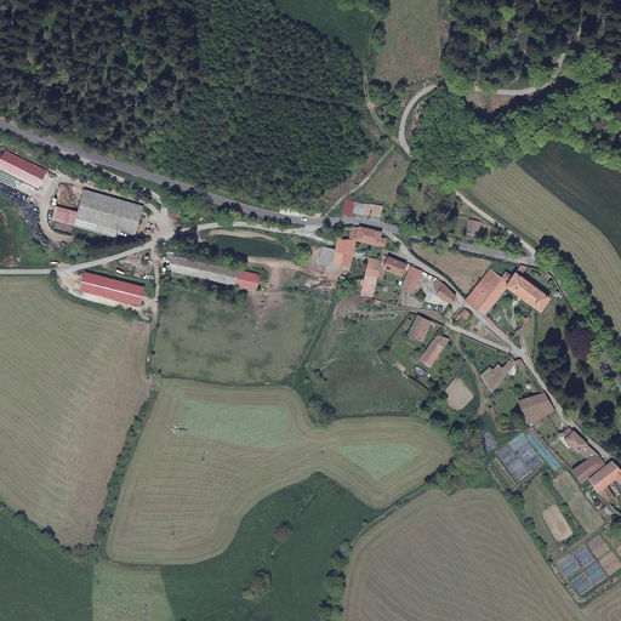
[(46,171),(5,151),(0,158),(0,167),(38,188),(46,171)]
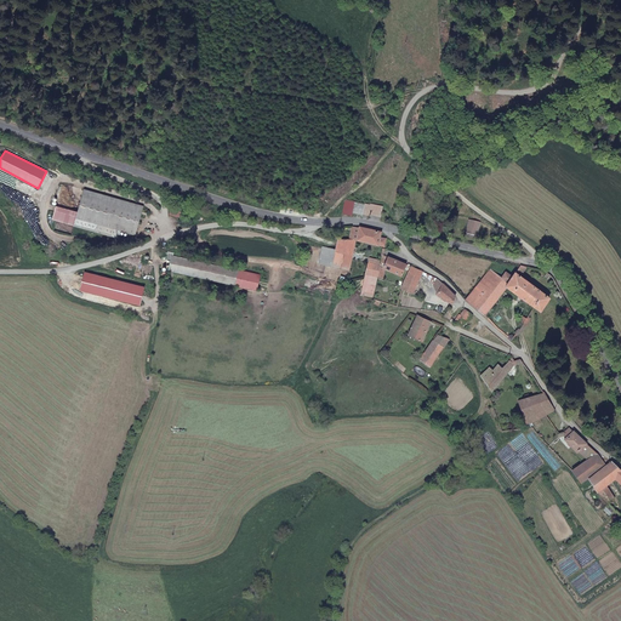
[(140,208),(97,195),(81,191),(75,212),(73,218),(131,235),(140,208)]
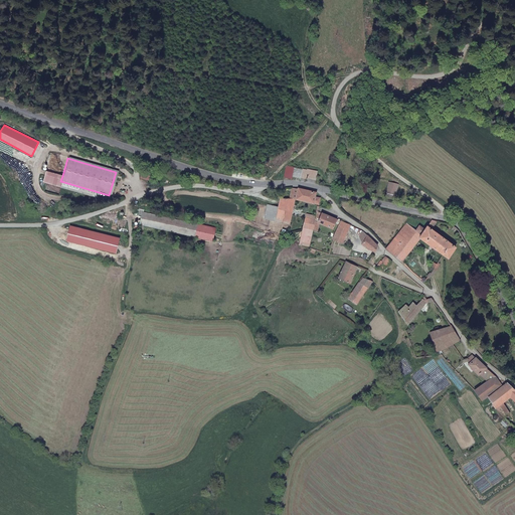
[(294,168),(287,167),(285,178),(292,179),(294,168)]
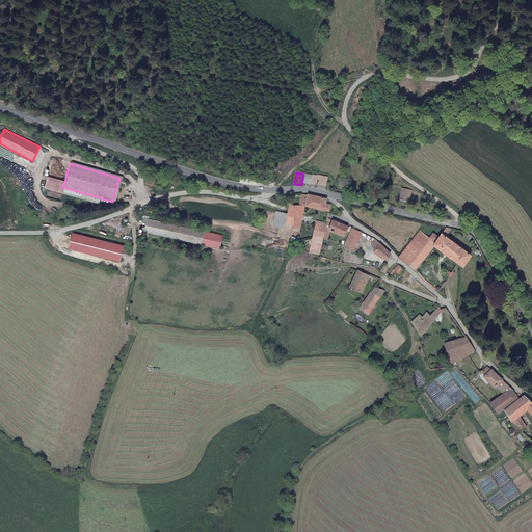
[(62,187),(64,182),(48,177),(44,188),(60,193),(62,187)]
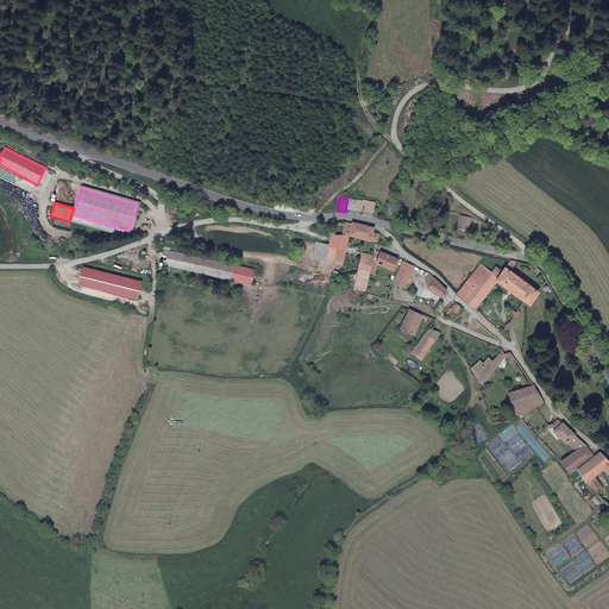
[(472,219),(460,217),(458,228),(470,232),(472,219)]
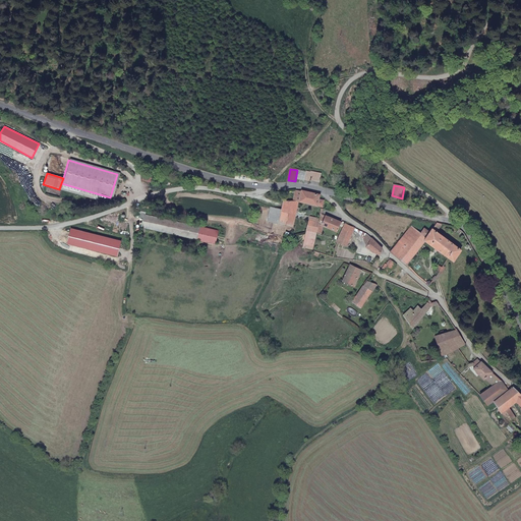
[(321,194),(301,189),(301,191),(299,200),(323,207),(325,200),(320,198),(321,194)]
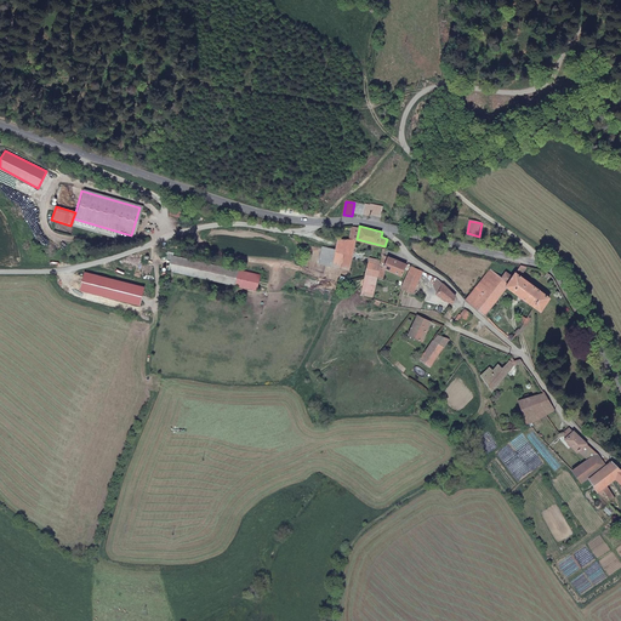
[(349,239),(357,239),(359,228),(352,227),(349,239)]
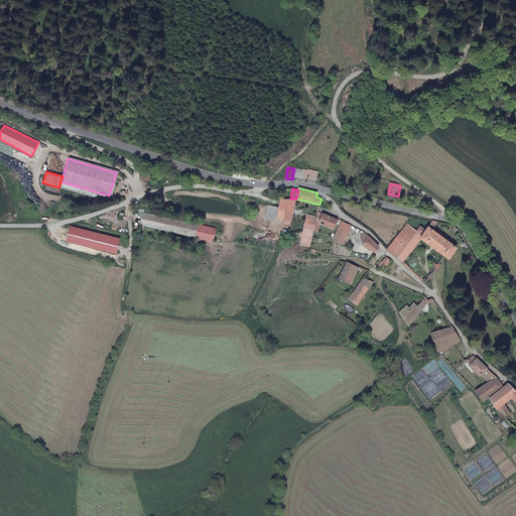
[(280,200),(278,207),(275,221),(290,225),(296,199),(290,199),(280,200)]
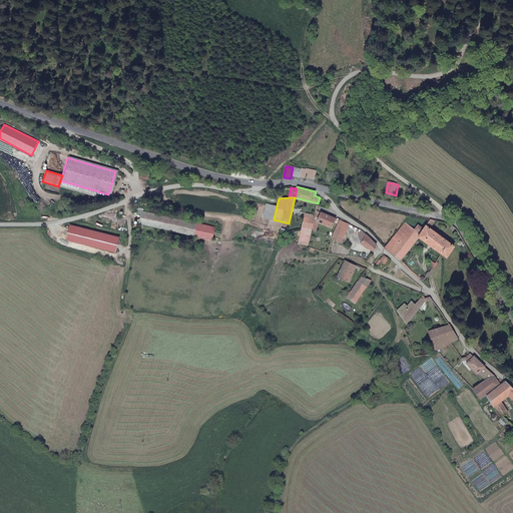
[(263,217),(274,219),(277,205),(266,203),(263,217)]
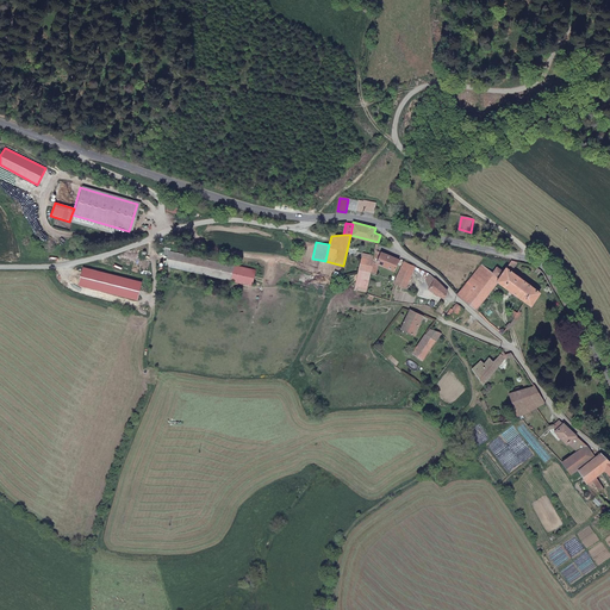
[(165,246),(163,254),(167,255),(165,265),(209,274),(251,285),(255,271),(168,250),(169,247),(165,246)]
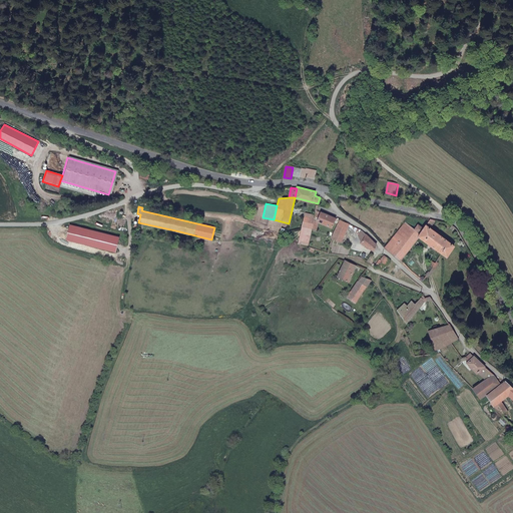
[(332,227),(336,217),(321,211),(317,221),(319,222),(332,227)]
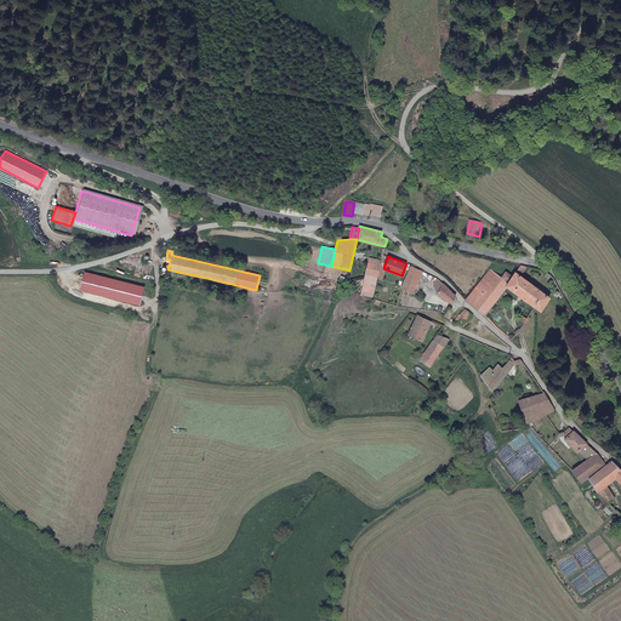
[(381,260),(370,257),(360,295),(372,298),(377,277),(380,267),(381,260)]
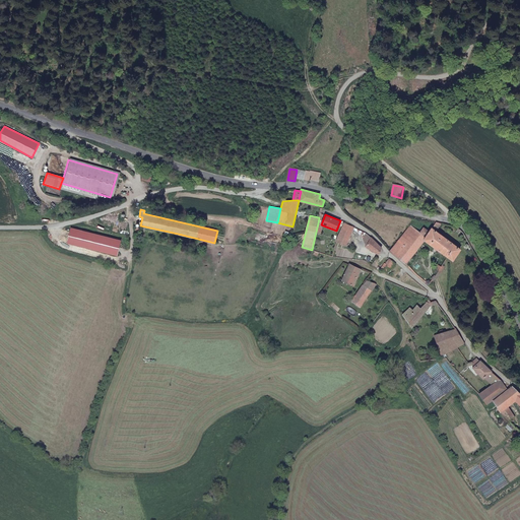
[(436,231),(442,224),(436,222),(429,232),(425,238),(419,234),(409,226),(390,250),(406,265),(411,258),(425,242),(449,259),(452,262),(460,250),(436,231)]
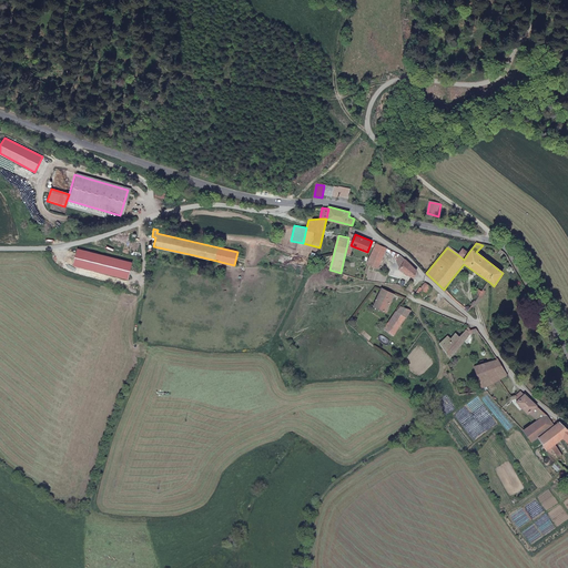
[(366,264),(377,270),(386,250),(376,245),(366,264)]
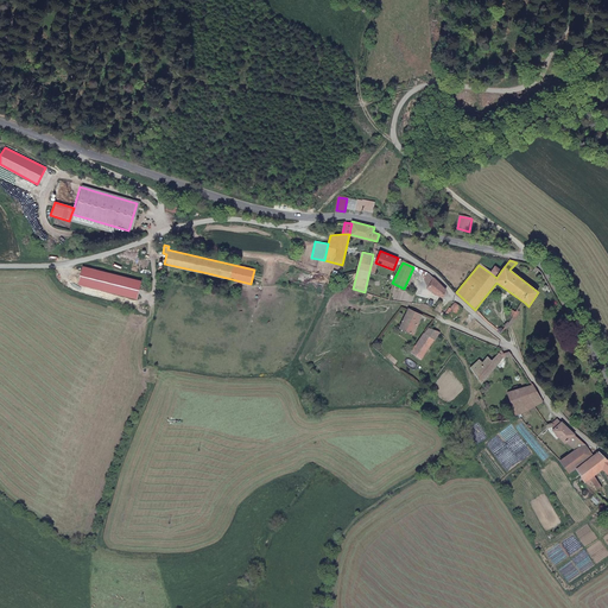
[(141,282),(80,264),(75,282),(137,299),(141,282)]
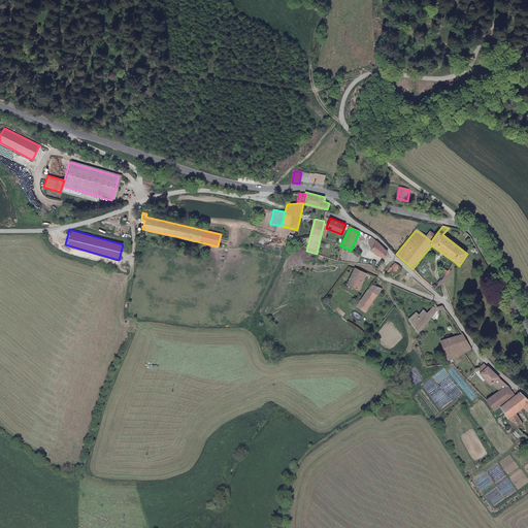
[(431,241),(435,235),(430,232),(426,237),(431,241)]
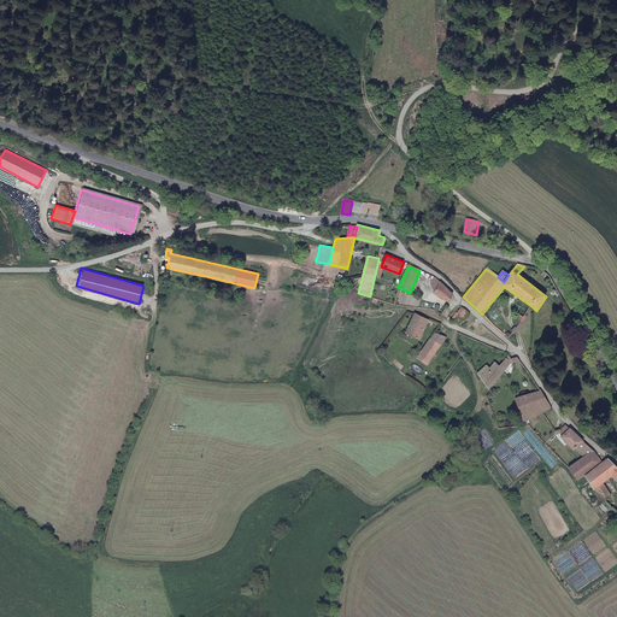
[(430,285),(435,291),(441,282),(434,278),(430,285)]
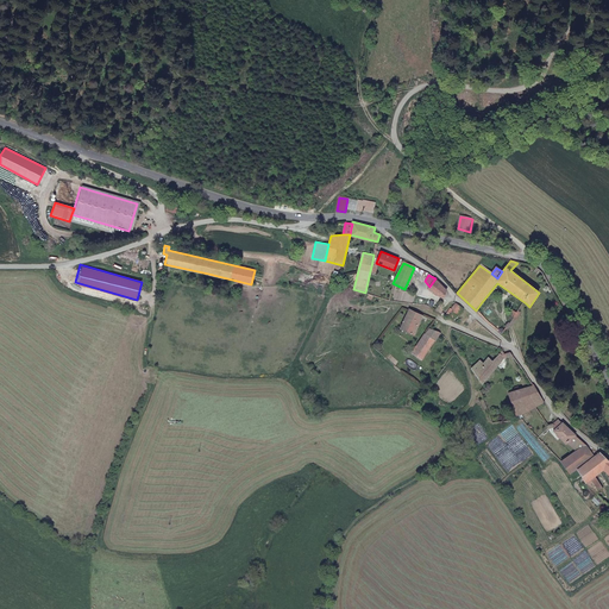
[(443,299),(447,290),(435,278),(429,287),(427,290),(443,299)]
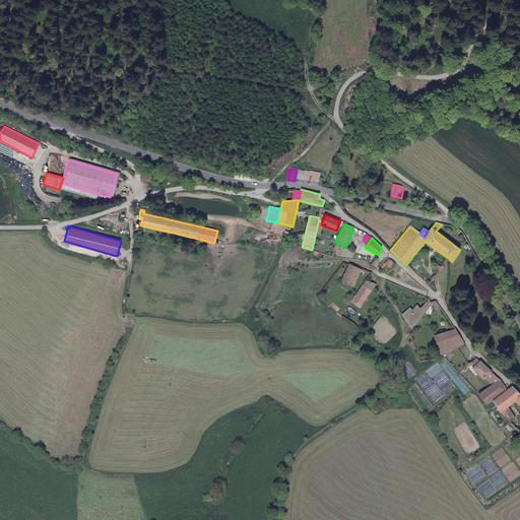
[(406,265),(415,275),(421,269),(411,258),(406,265)]
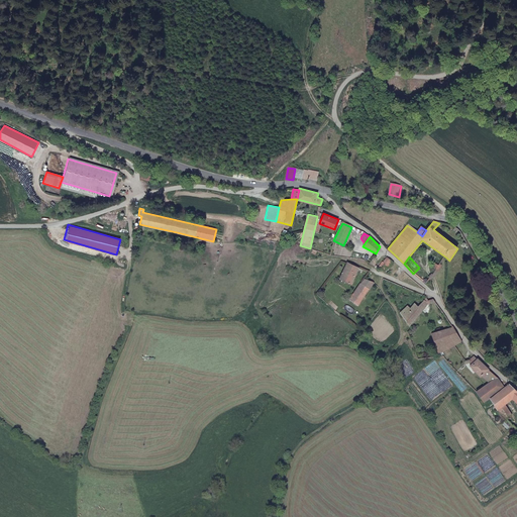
[(386,272),(393,263),(387,257),(383,262),(386,264),(382,269),(386,272)]
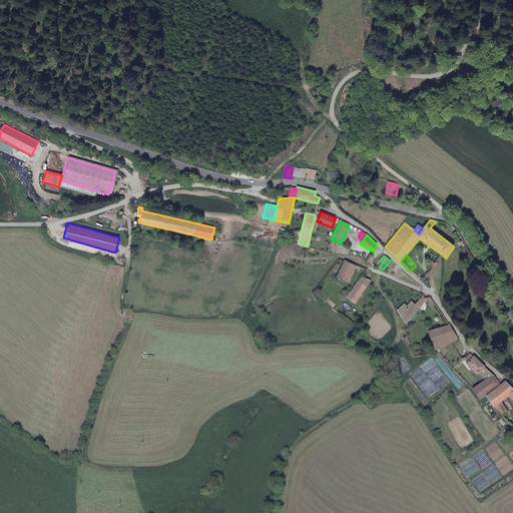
[(356,266),(343,262),(338,275),(336,277),(349,282),(356,266)]
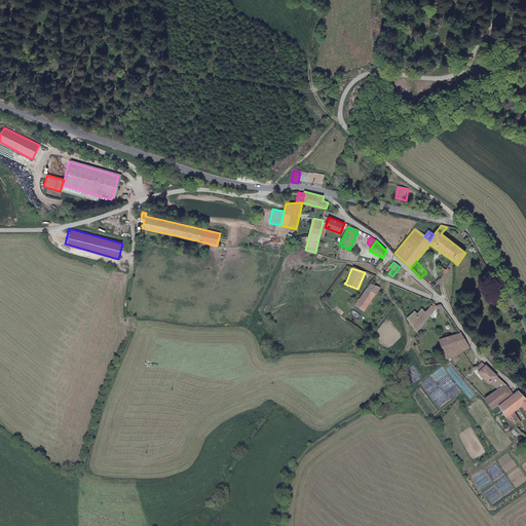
[(434,290),(439,283),(426,272),(420,278),(434,290)]
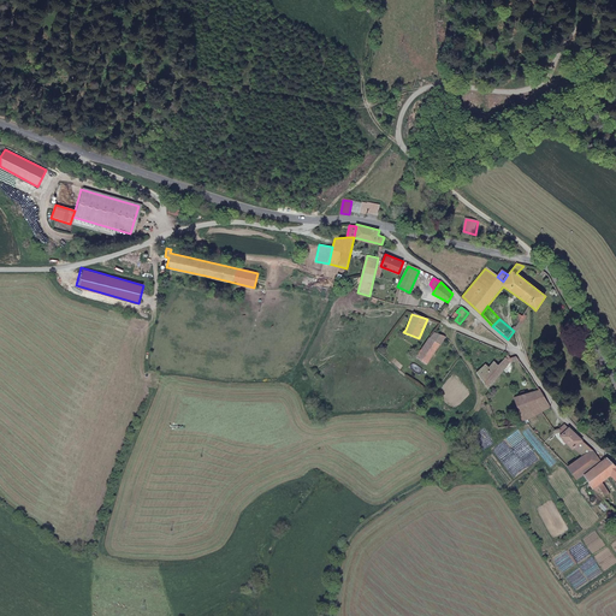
[(444,339),(433,332),(431,337),(426,343),(416,359),(426,365),(442,343),(444,339)]
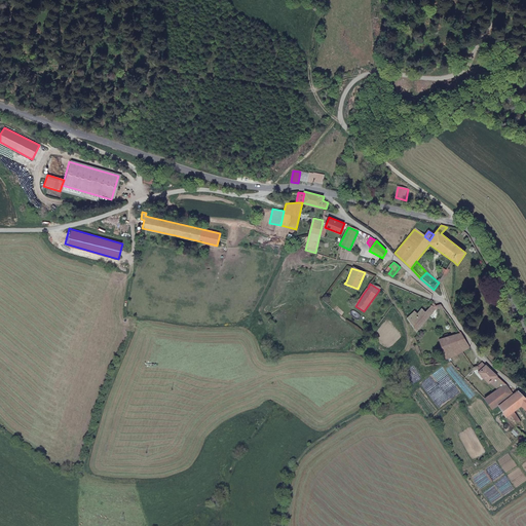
[(407,317),(416,332),(436,309),(430,306),(425,311),(421,309),(417,313),(414,311),(407,317)]
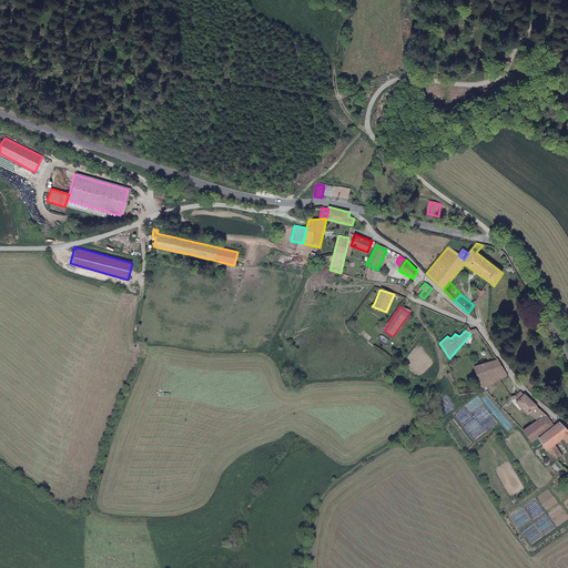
[(507,376),(496,359),(485,363),(484,359),(478,362),(479,365),(474,366),(482,388),(483,388),(507,376)]
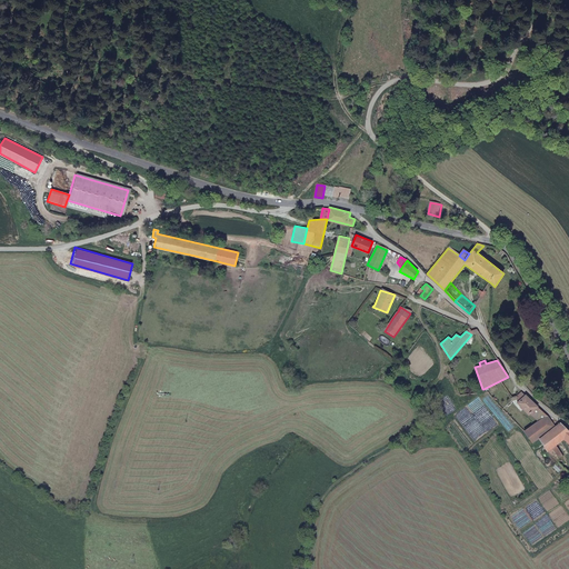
[(527,395),(522,390),(513,399),(517,403),(527,395)]
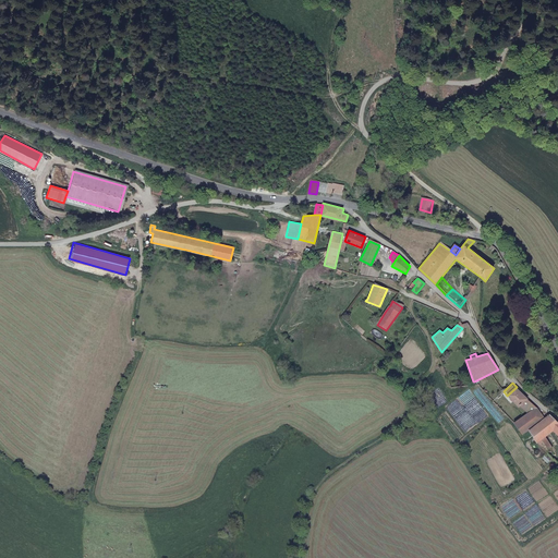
[(507,415),(523,434),(528,431),(544,417),(536,408),(517,387),(507,396),(519,408),(522,405),(529,412),(520,419),(512,411),(507,415)]
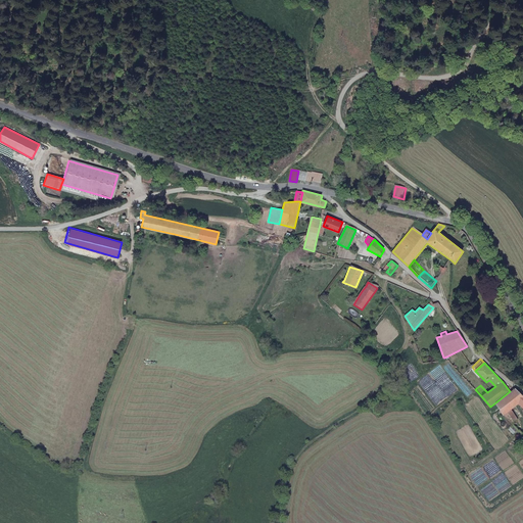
[(510,391),(494,403),(504,415),(512,410),(519,403),(522,400),(522,395),(514,388),(510,391)]
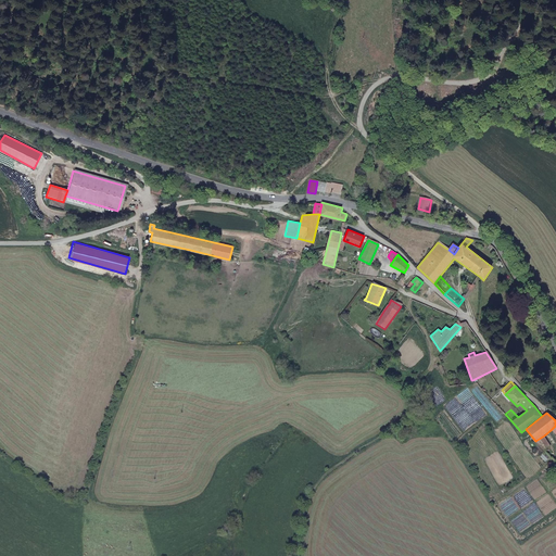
[(535,441),(544,451),(551,446),(544,436),(535,441)]
